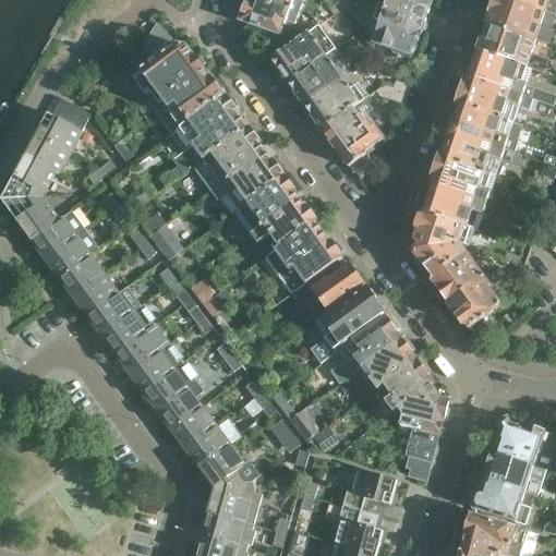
[(240,15),(243,22),(262,28),(260,36),(274,41),(277,33),(279,34),(285,20),(293,23),(299,11),(270,0),(248,0),(248,1),(246,0),(240,15)]
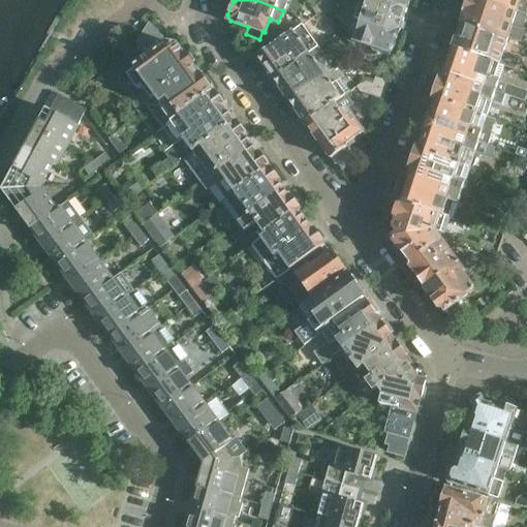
[(256,0),(283,10),(285,0),(256,0)]
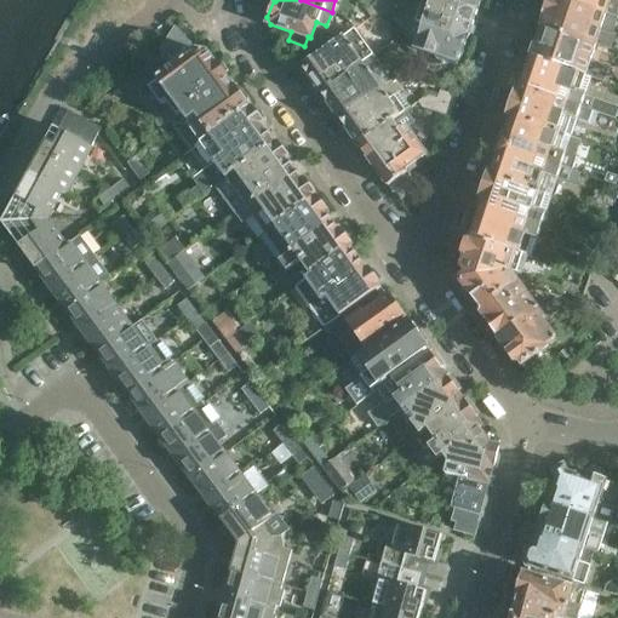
[(376,0),(372,3),(379,12),(381,10),(382,12),(387,0),(376,0)]
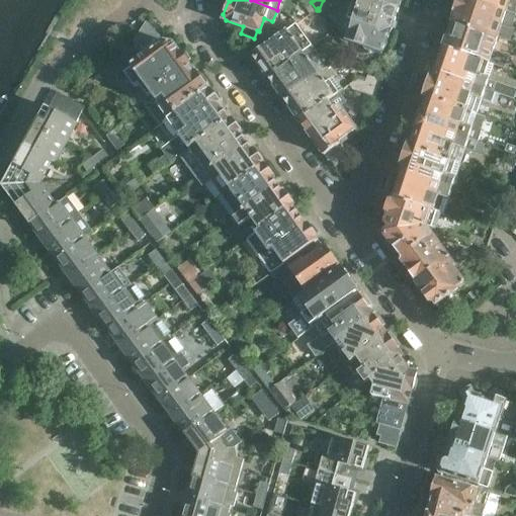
[(352,0),(350,6),(355,7),(393,19),(399,0),(352,0)]
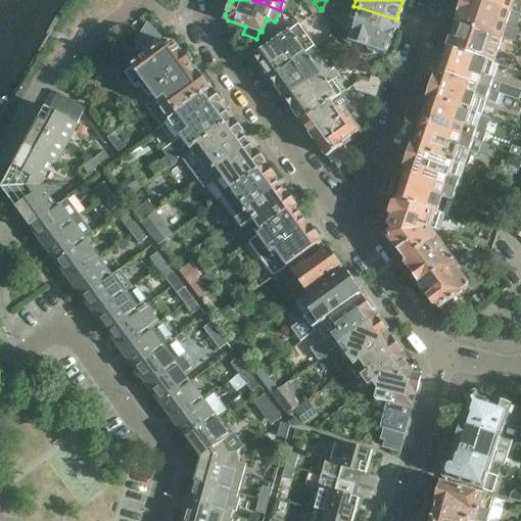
[(459,12),(456,21),(502,37),(520,43),(520,35),(512,32),(513,27),(510,26),(514,11),(511,10),(511,9),(482,0),(462,0),(459,12)]
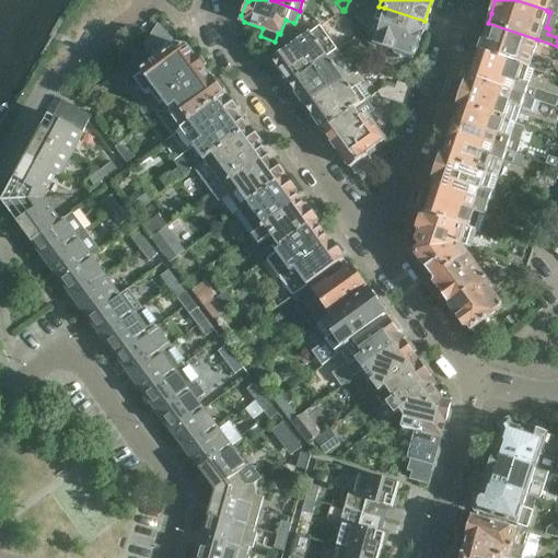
[(516,0),(547,10),(555,12),(557,1),(557,0),(516,0)]
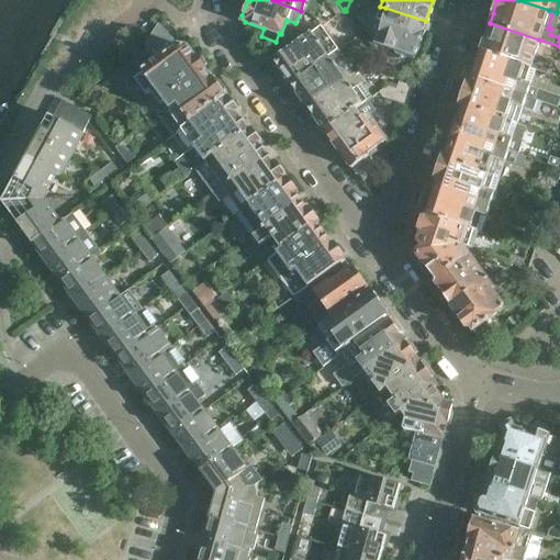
[(337,2),(331,7),(335,14),(338,18),(346,12),(345,10),(343,11),(337,2)]
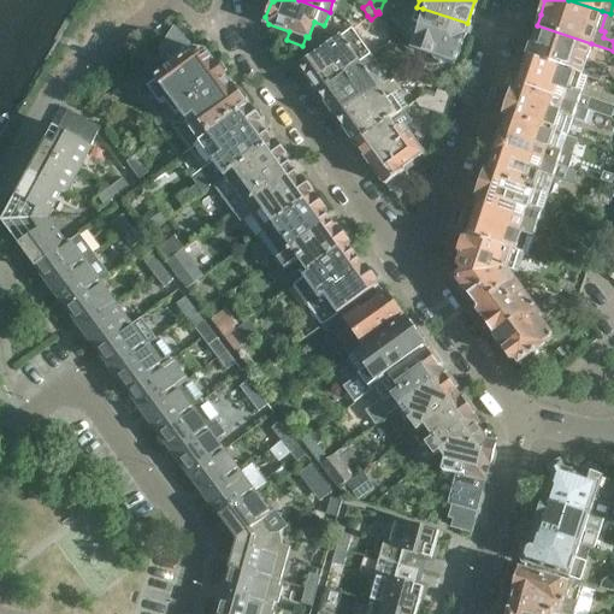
[(412,21),(419,22),(413,37),(412,36),(409,47),(421,51),(421,48),(435,53),(434,57),(453,63),(455,53),(458,53),(465,31),(464,31),(467,23),(423,9),(417,7),(412,21)]
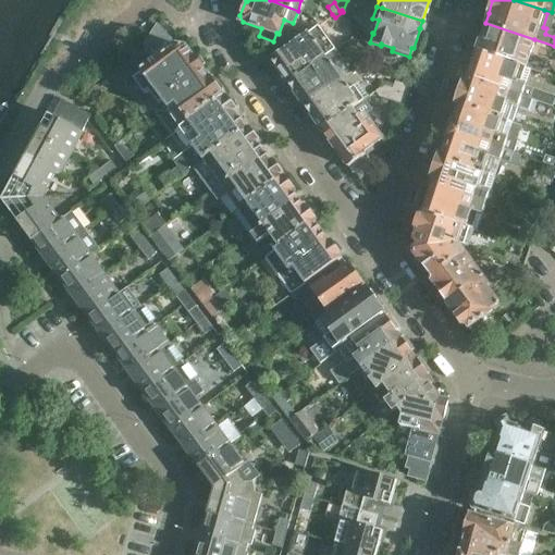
[(304,20),(282,35),(288,45),(317,24),(324,20),(306,12),(304,20)]
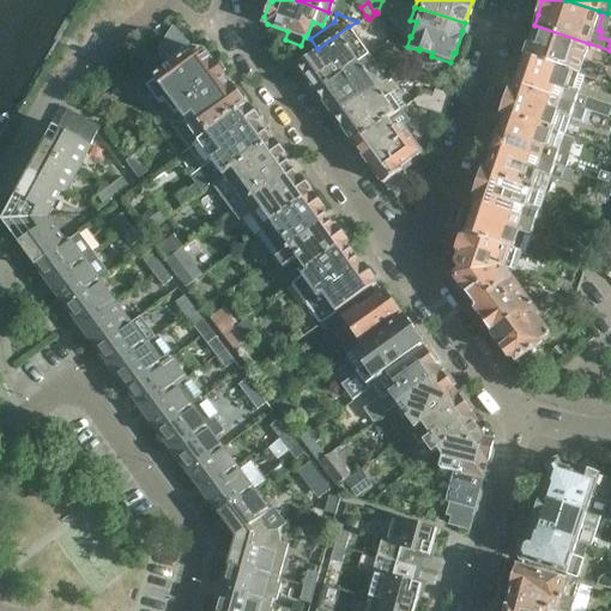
[(156,48),(170,66),(145,85),(158,103),(168,97),(171,102),(150,118),(155,125),(158,129),(169,121),(167,116),(177,109),(223,76),(213,62),(212,62),(203,50),(193,49),(173,23),(156,48)]
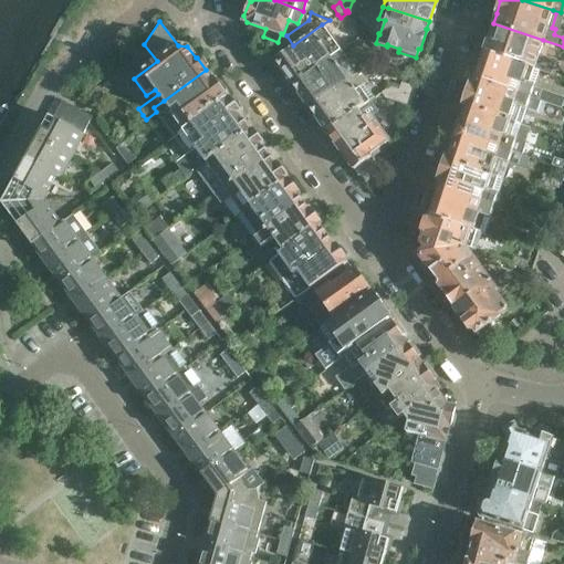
[(488,40),(484,51),(512,61),(533,68),(559,76),(563,62),(539,53),(543,40),(493,23),(488,40)]
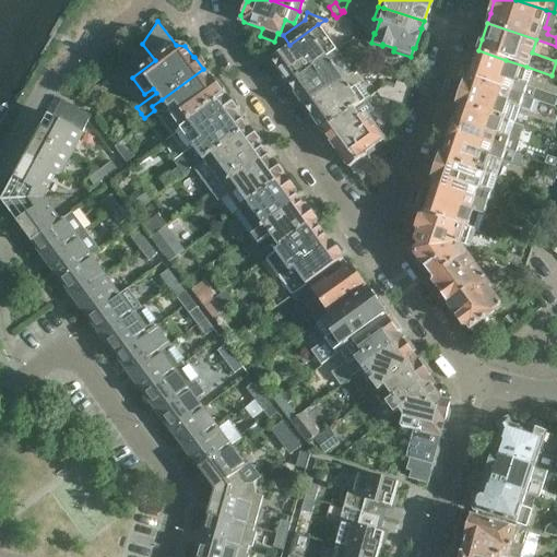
[(288,82),(288,83),(336,49),(318,24),(289,45),(271,59),(287,82),(288,82)]
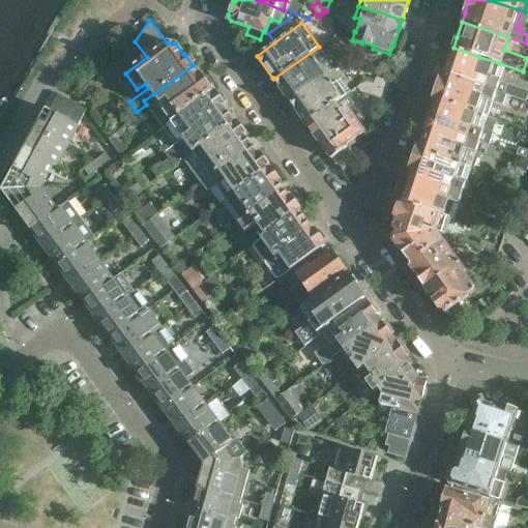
[(319,47),(273,79),(290,100),(334,68),(319,47)]
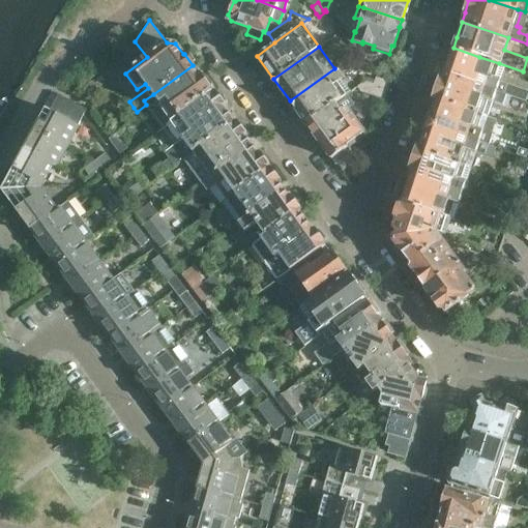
[(444,71),(444,72),(524,99),(527,89),(499,80),(504,65),(479,57),(453,48),(452,49),(448,52),(446,59),(448,63),(445,72),(444,71)]
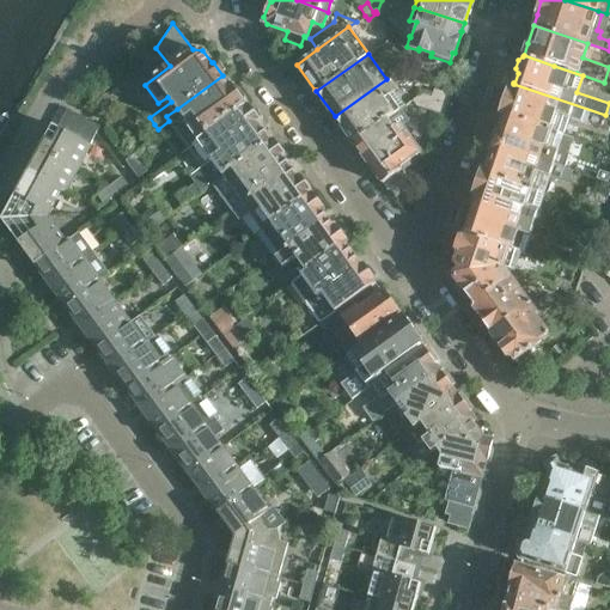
[(223,75),(177,109),(166,116),(187,145),(195,139),(196,138),(205,132),(206,133),(244,105),(244,96),(238,87),(230,85),(223,77),(224,75),(223,75)]
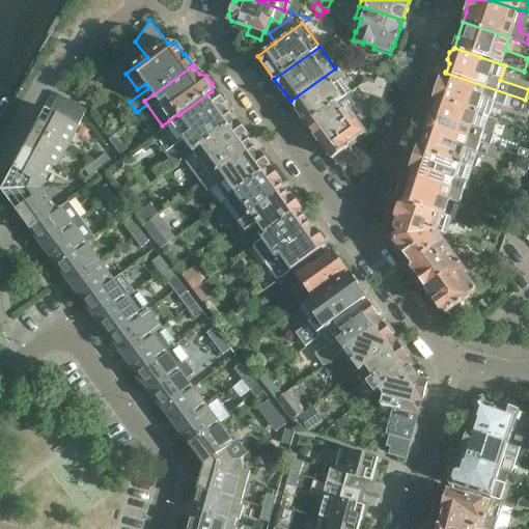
[(335,68),(290,101),(306,121),(305,122),(306,123),(335,102),(341,98),(344,95),(351,90),(335,68)]
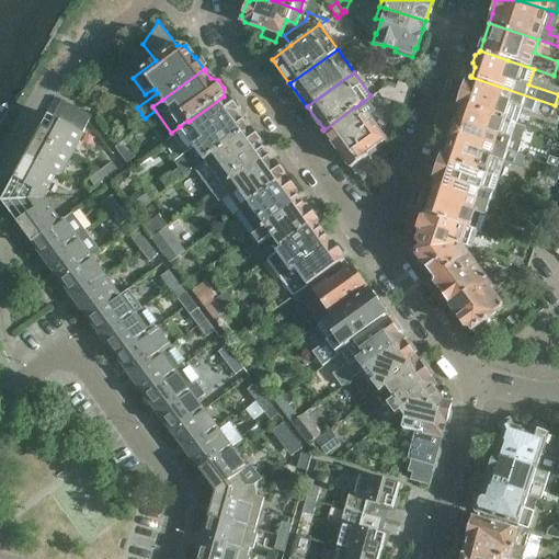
[(461,104),(516,123),(521,107),(528,110),(529,106),(552,114),(555,105),(470,77),(468,83),(467,83),(460,103),(461,104)]
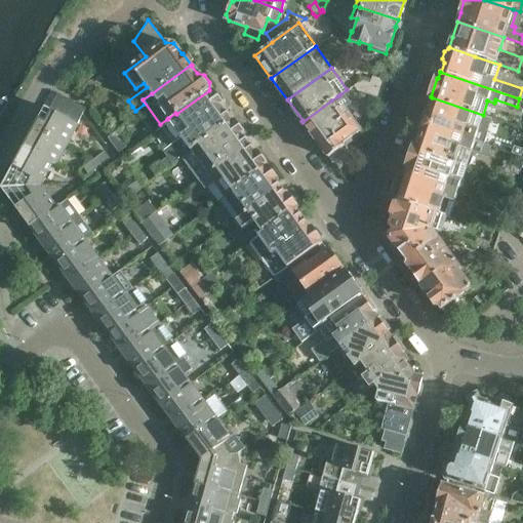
[(366,74),(358,80),(352,84),(356,89),(378,96),(385,79),(375,76),(366,74)]
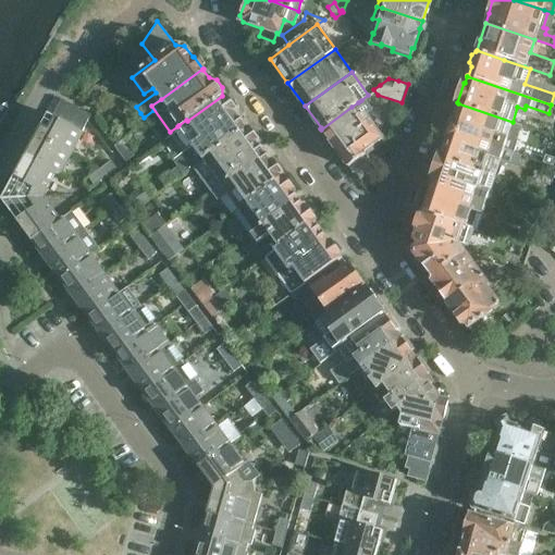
[(186,120),(179,125),(177,126),(190,143),(171,159),(175,164),(169,169),(175,177),(182,173),(201,159),(247,126),(246,125),(246,126),(235,112),(236,111),(237,105),(232,97),(224,95),(223,96),(222,96),(187,121),(186,120)]
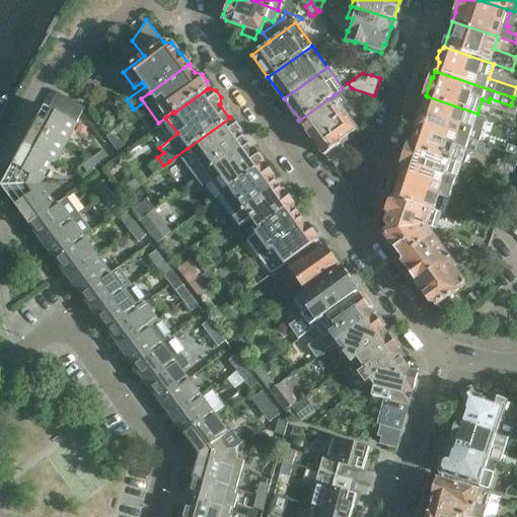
[(44,104),(32,125),(66,142),(77,122),(75,121),(83,105),(56,90),(48,106),(44,104)]
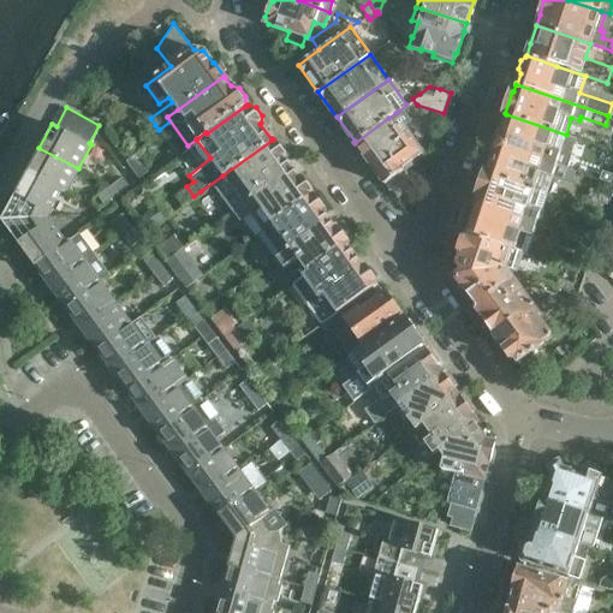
[(388,118),(355,143),(384,183),(385,183),(390,189),(396,190),(405,183),(406,176),(403,171),(404,170),(400,167),(421,153),(400,123),(405,119),(399,111),(396,113),(388,118)]
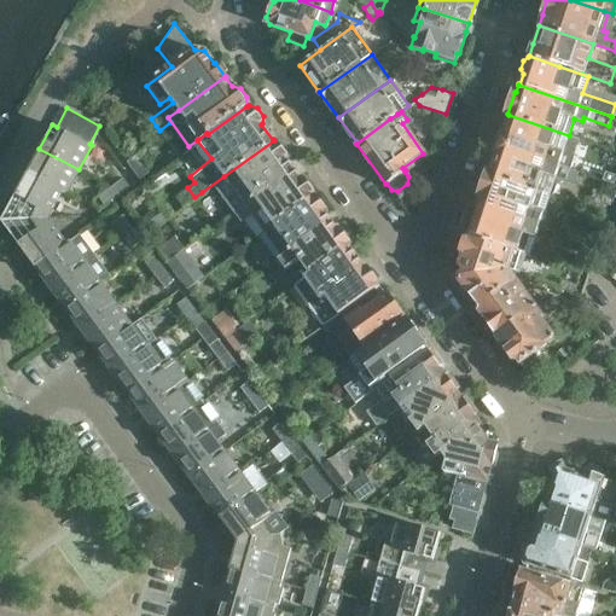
[(501,135),(498,145),(557,164),(562,152),(563,152),(569,135),(509,115),(503,135),(501,135)]
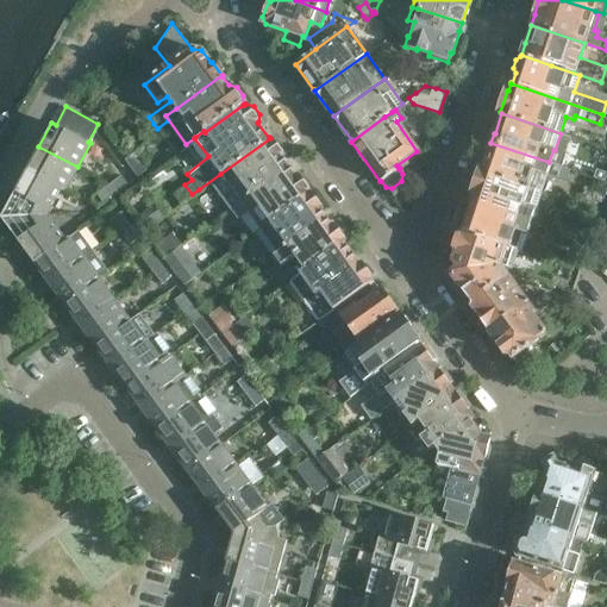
[(270,138),(220,174),(241,200),(289,166),(282,156),(283,156),(270,138)]
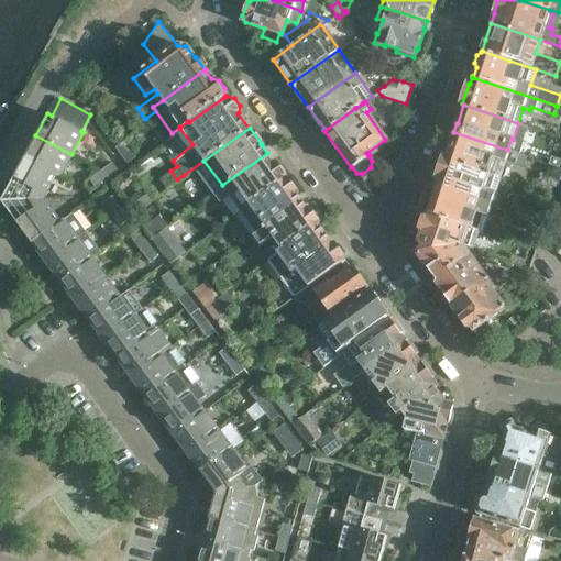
[(444,156),(443,158),(499,178),(505,162),(520,166),(525,155),(507,150),(453,132),(451,138),(452,139),(446,157),(444,156)]
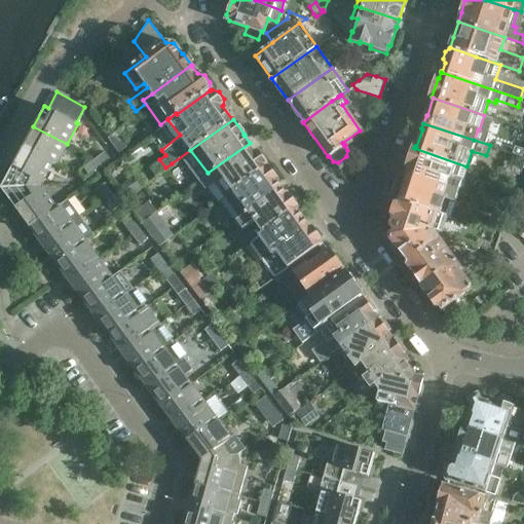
[(33,126),(23,146),(51,161),(50,162),(52,163),(53,164),(54,163),(55,163),(67,144),(33,126)]
